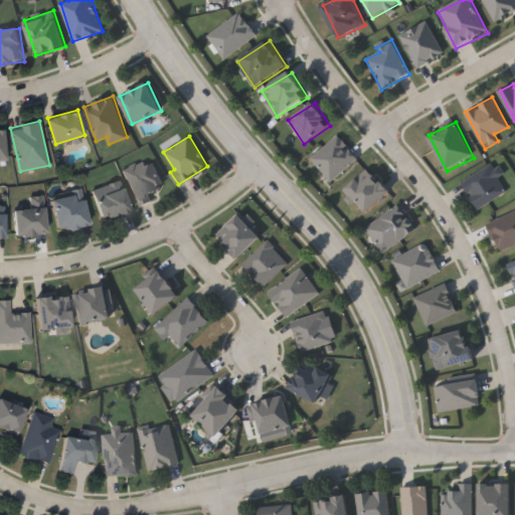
[(124,170),(150,158),(164,186),(151,193),(154,199),(140,206),(124,170)]
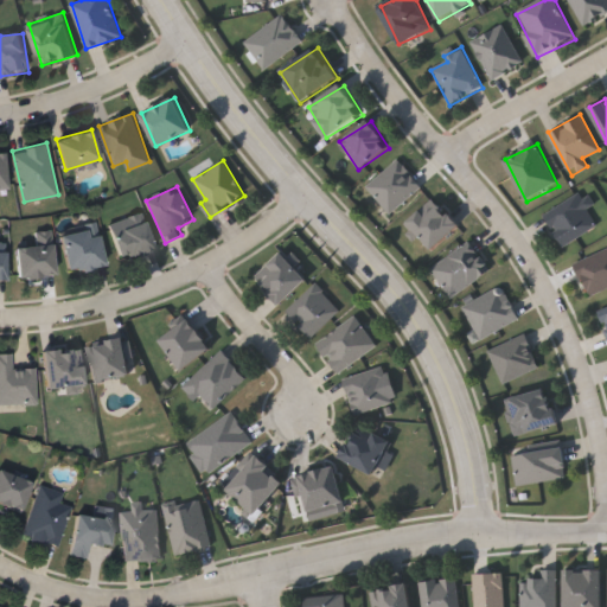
[(590,211),(598,208),(588,192),(548,217),(567,249),(601,228),(590,211)]
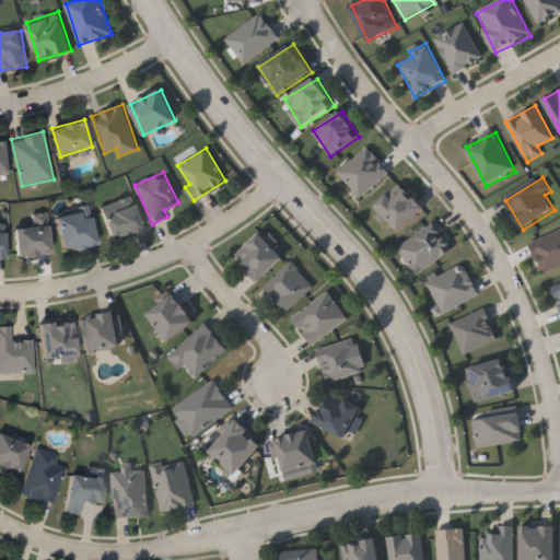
[(424,208),(399,232),(375,207),(400,183),(424,208)]
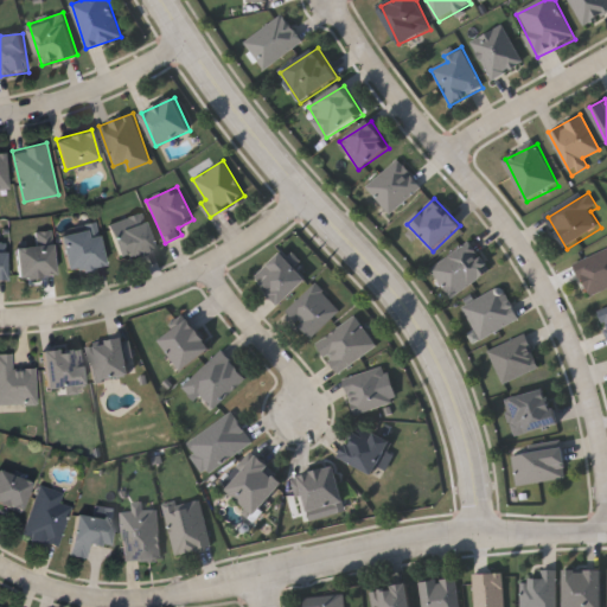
[(155,246),(123,259),(109,224),(140,211),(155,246)]
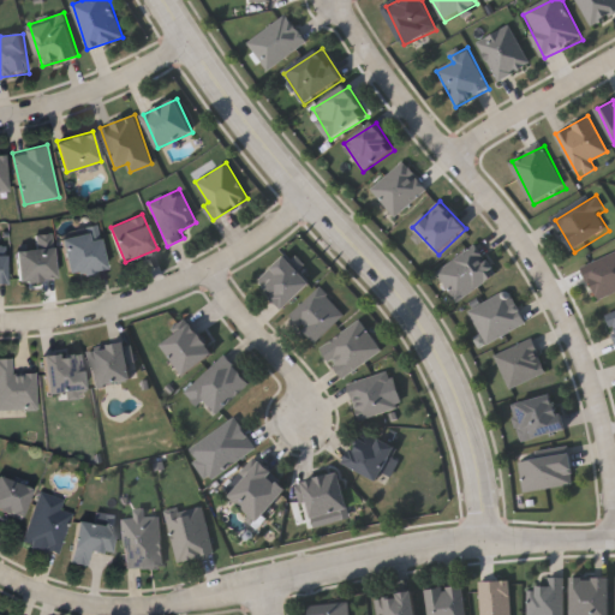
[(69,274),(61,234),(97,227),(106,267),(69,274)]
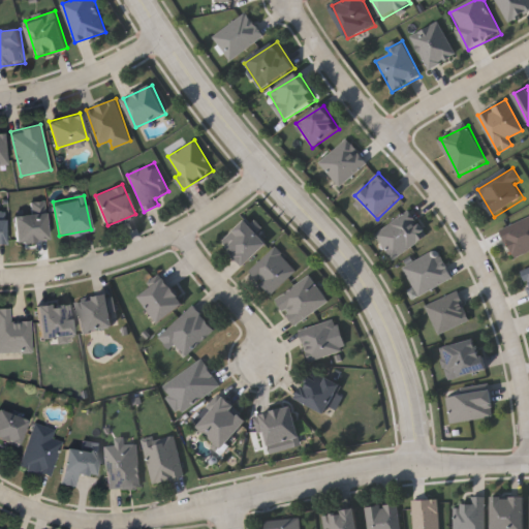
[(48,240),(16,242),(14,214),(32,214),(31,201),(45,200),(48,240)]
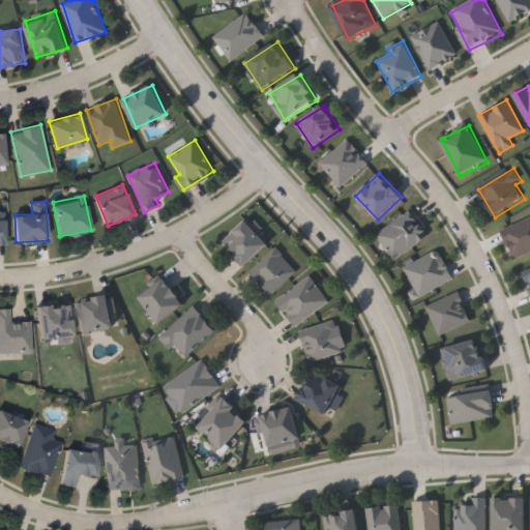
[(529,249),(514,257),(502,227),(529,214),(529,249)]
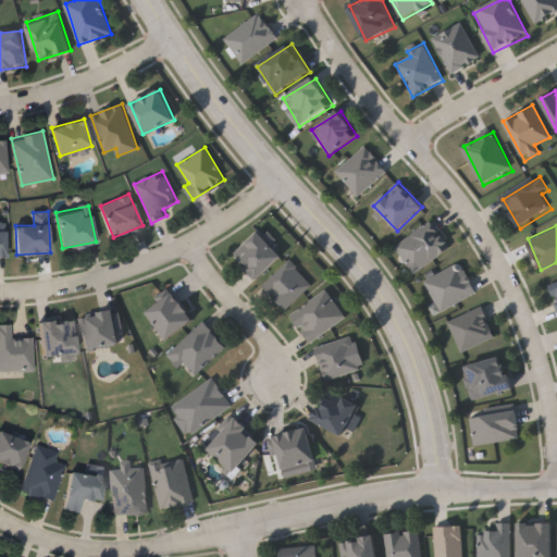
[(258,280),(234,254),(259,231),(283,256),(258,280)]
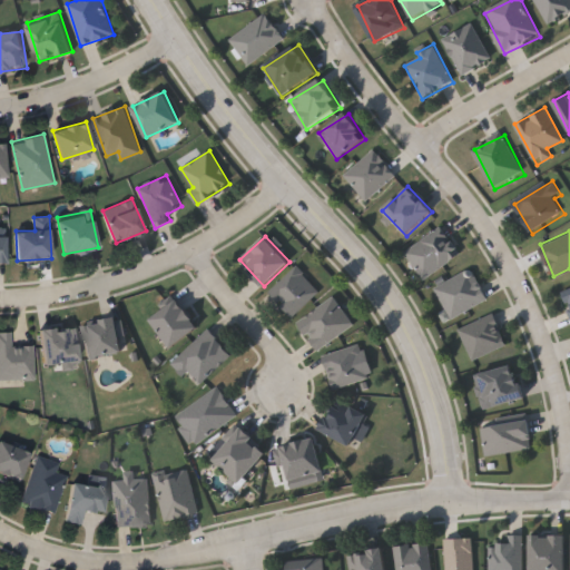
[(321,290),(294,316),(269,292),(295,265),(321,290)]
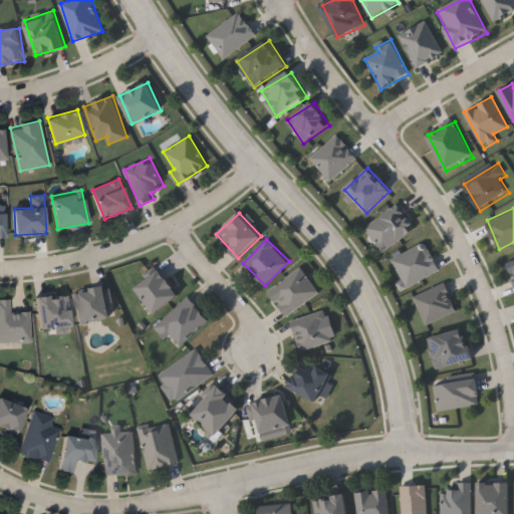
[(180,293),(157,313),(134,286),(156,266),(180,293)]
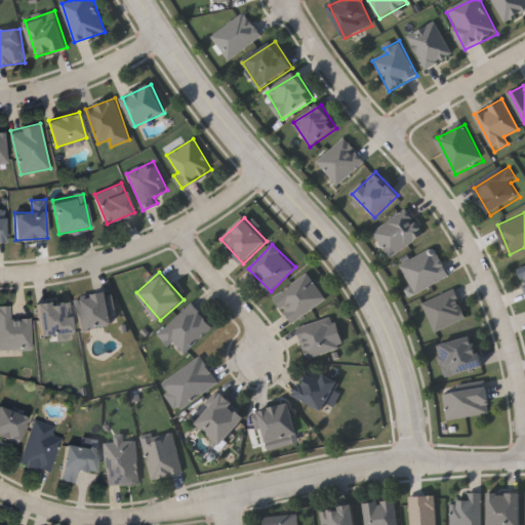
[(326,298),(291,322),(274,296),(308,272),(326,298)]
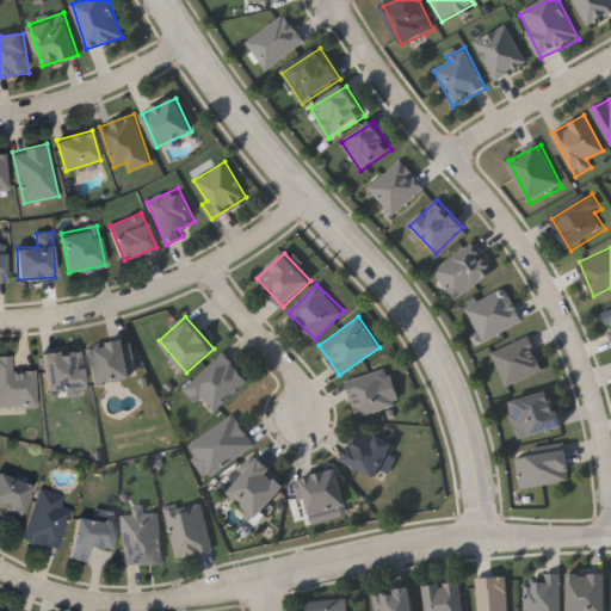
[(507,387),(493,352),(530,337),(544,370),(507,387)]
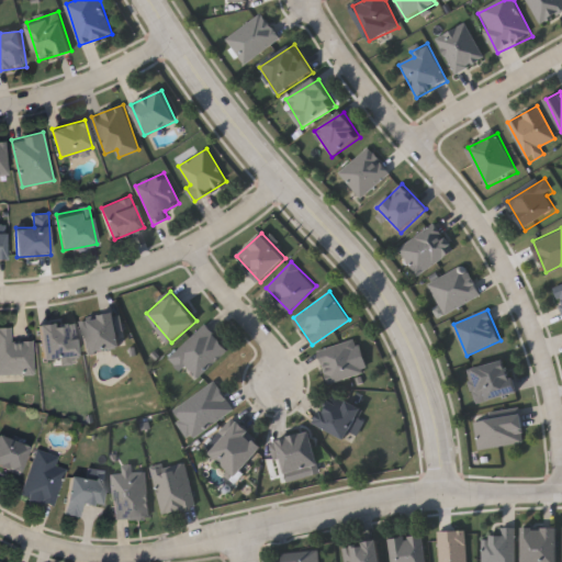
[(81,318),(115,313),(121,348),(86,352),(81,318)]
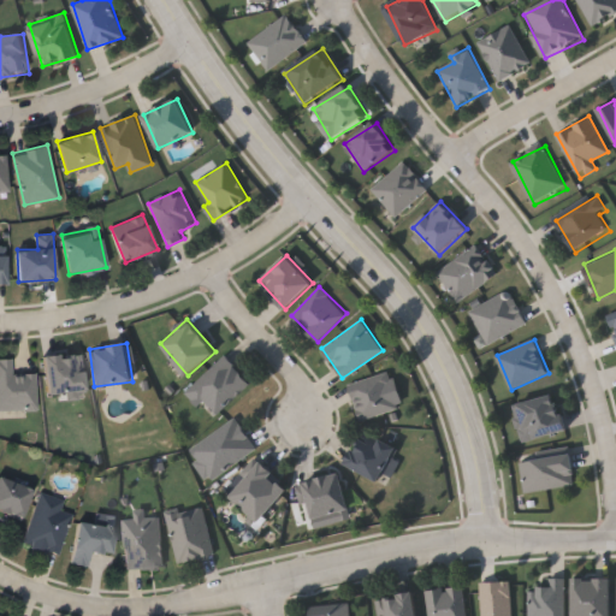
[(84,391),(48,395),(45,355),(81,353),(84,391)]
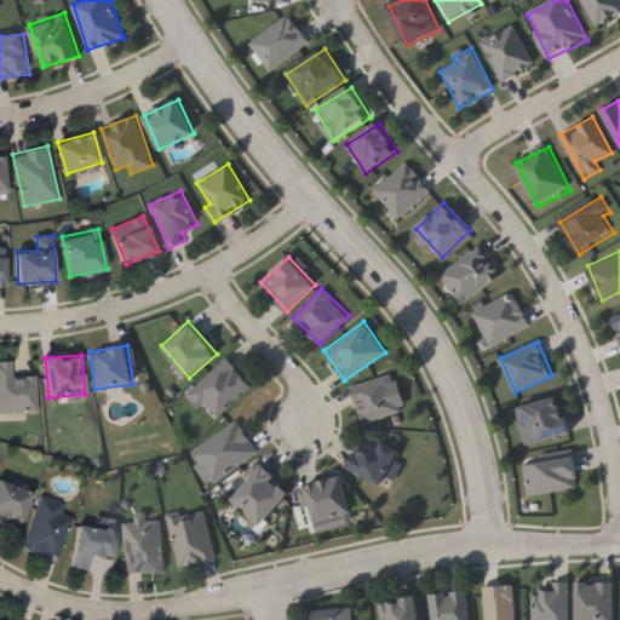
[(206,405),(201,409),(187,394),(227,357),(252,385),(218,417),(206,405)]
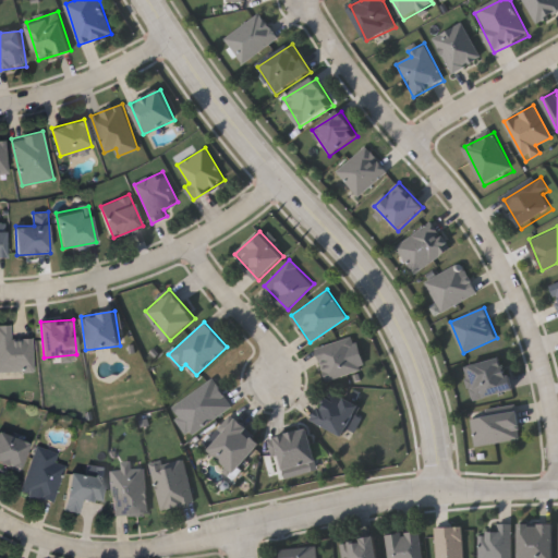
[(33,338),(33,372),(0,372),(0,325),(11,325),(11,338),(33,338)]
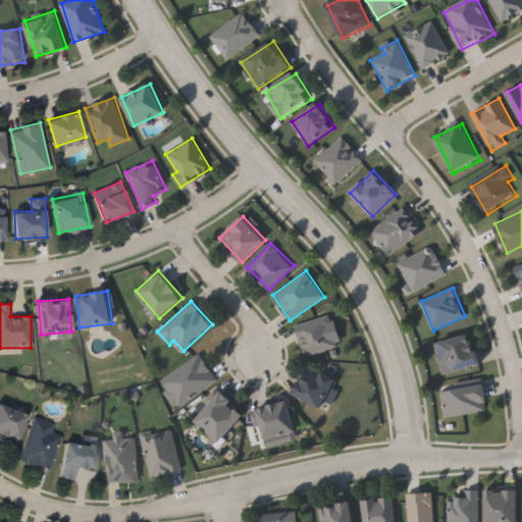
[(296,324),(330,315),(338,346),(305,356),(296,324)]
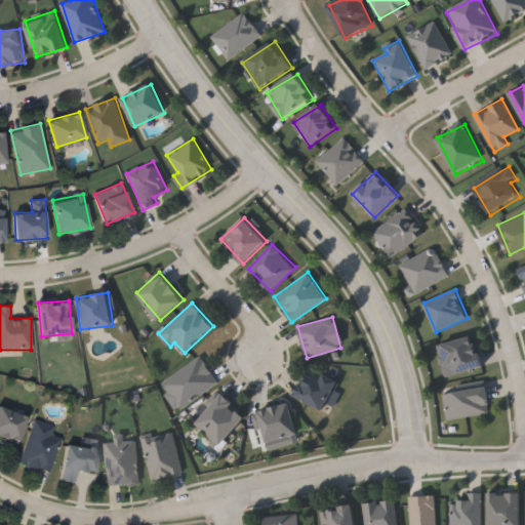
[(485,370),(478,338),(439,347),(446,378),(485,370)]
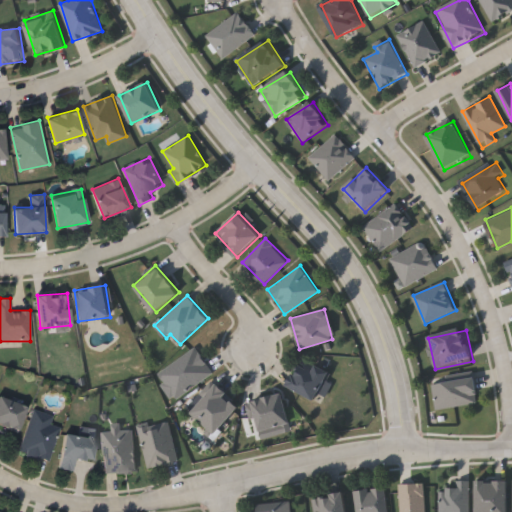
[(214,373),(177,398),(159,373),(196,347),(214,373)]
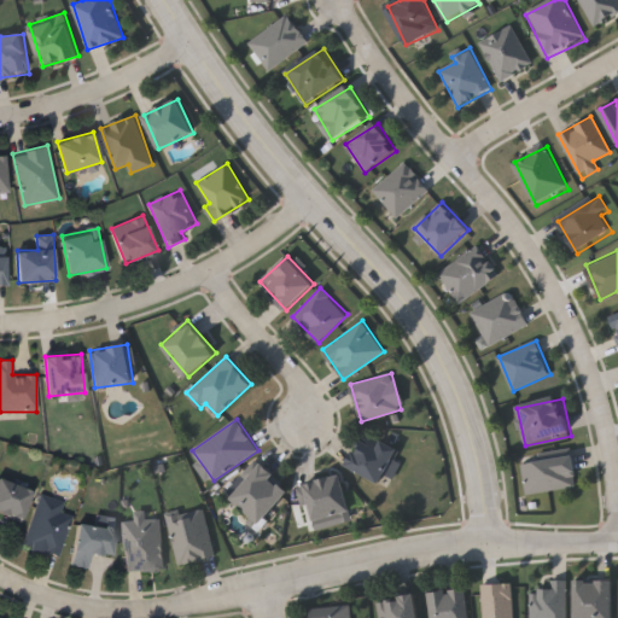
[(384,485),(347,465),(366,431),(403,453),(384,485)]
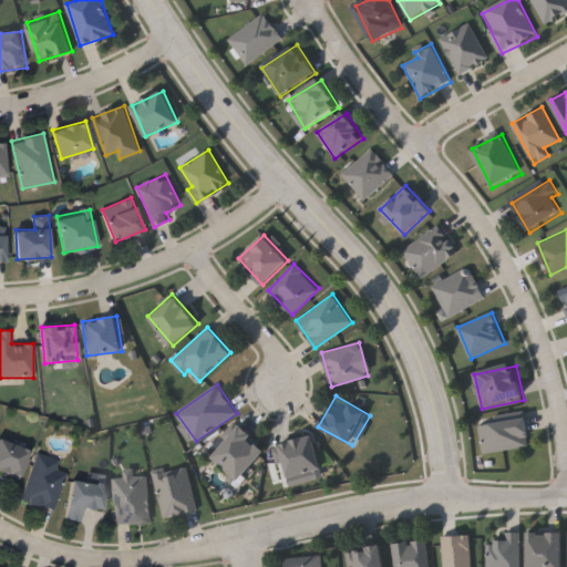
[(239,481),(212,456),(239,425),(266,450),(239,481)]
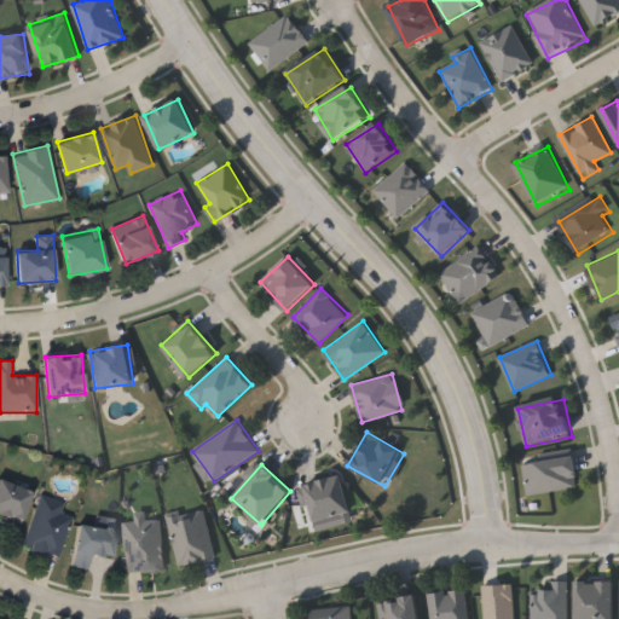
[(19,521),(0,512),(0,476),(33,491),(19,521)]
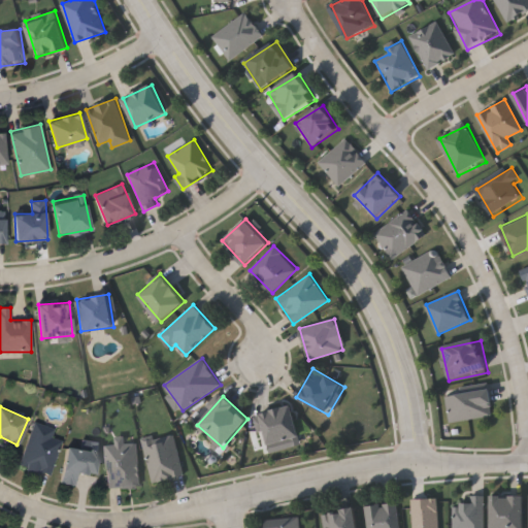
[(266,444),(259,414),(292,406),(299,437),(266,444)]
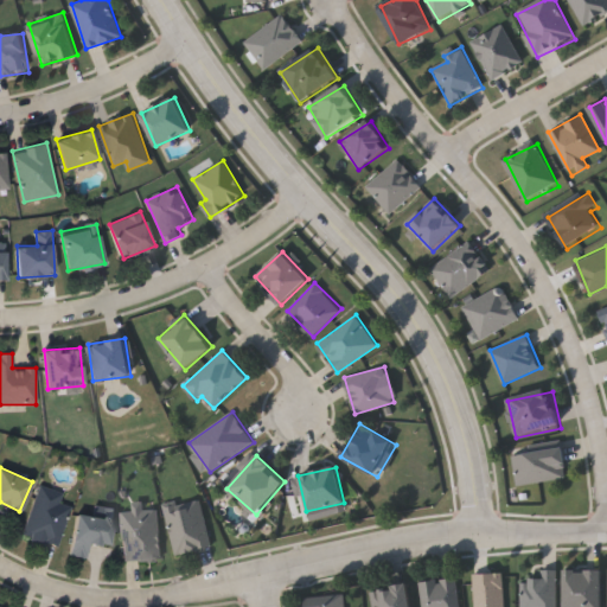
[(23,536),(38,484),(63,492),(61,503),(70,505),(58,547),(23,536)]
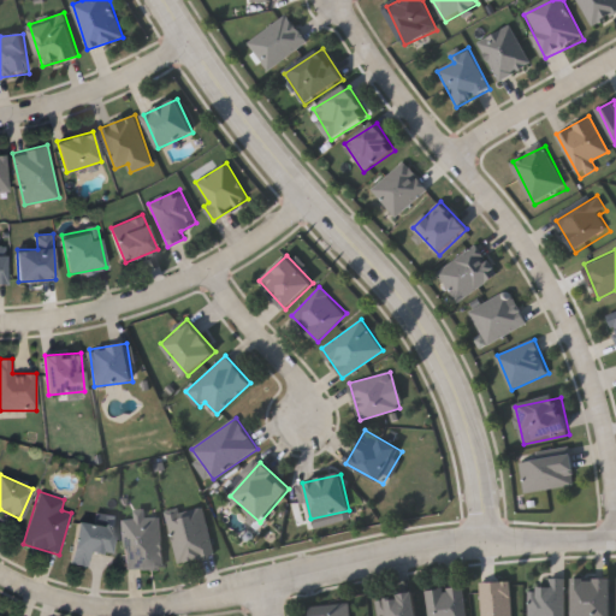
[(212,555),(177,561),(170,516),(205,510),(212,555)]
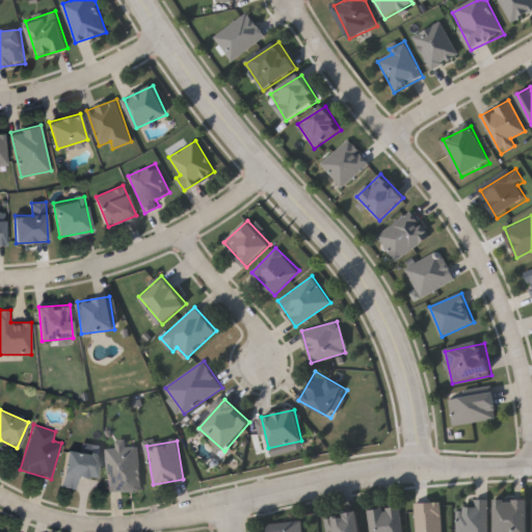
[(141,489),(109,491),(106,449),(122,448),(122,447),(138,446),(141,489)]
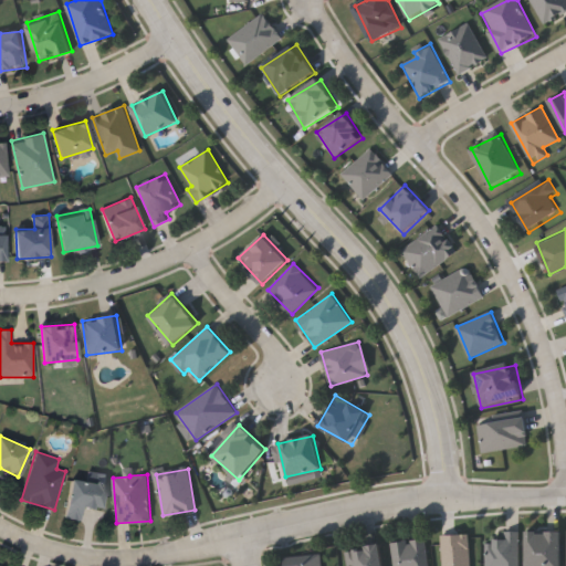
[(103,509),(83,505),(81,520),(65,517),(72,478),(106,484),(103,509)]
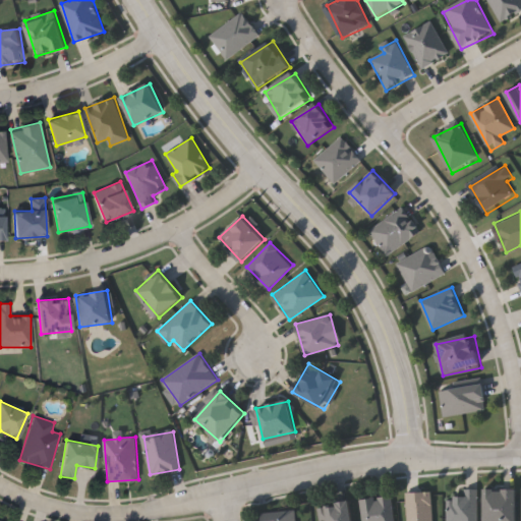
[(484,520),(484,488),(516,488),(516,520),(484,520)]
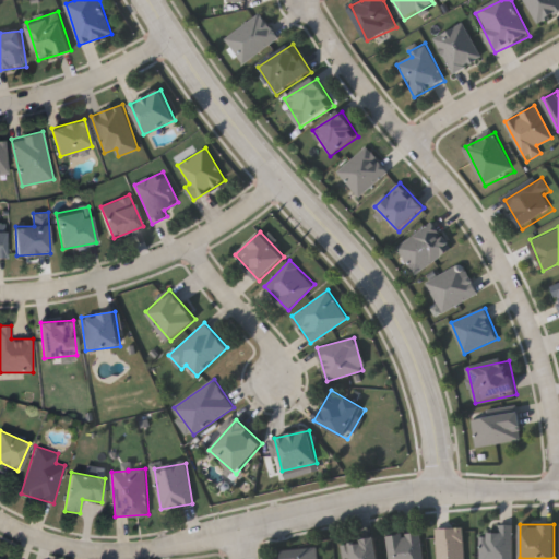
[(515,558),(516,526),(501,526),(501,535),(483,535),(482,558),(515,558)]
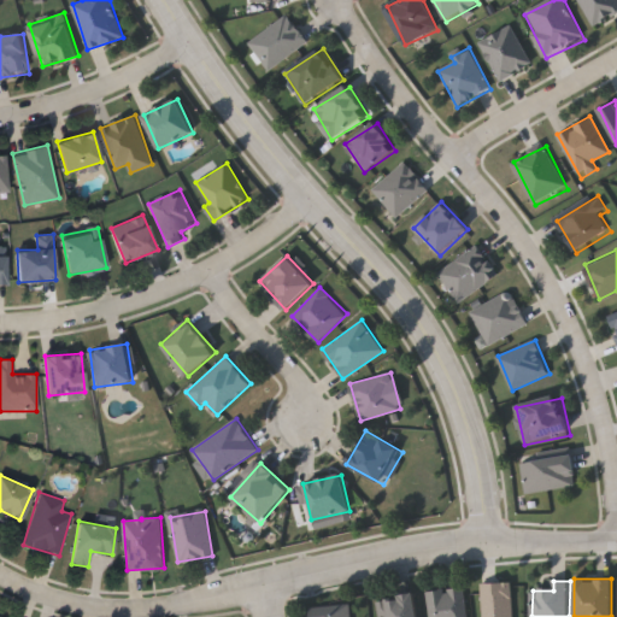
[(429,616),(427,591),(464,587),(466,616),(429,616)]
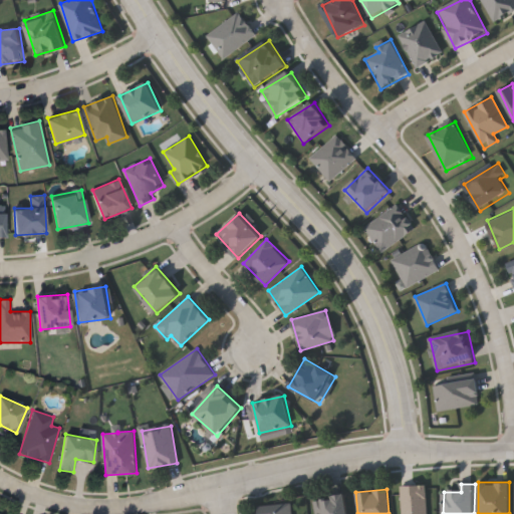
[(315,513),(314,500),(346,495),(348,513),(315,513)]
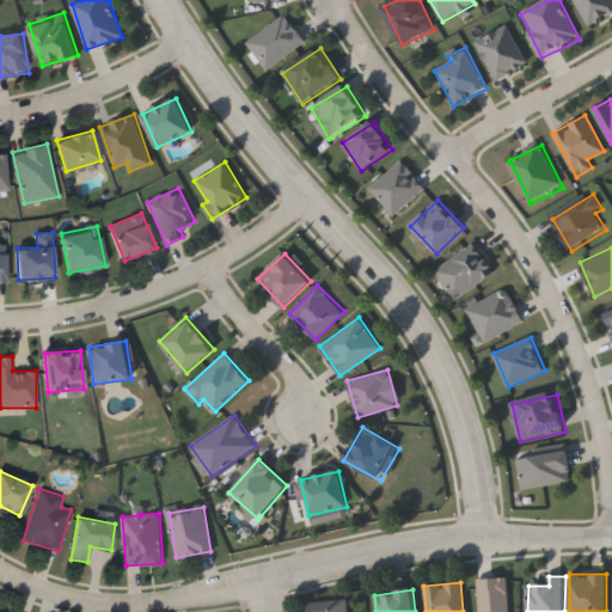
[(308,611),(308,601),(348,599),(348,611),(308,611)]
